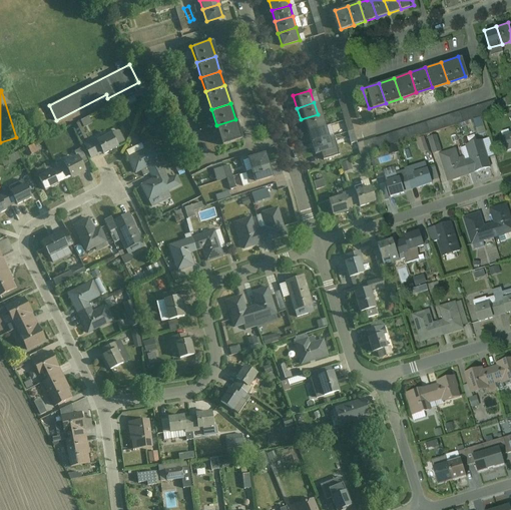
[(304,130),(322,125),(318,114),(301,119),(304,130)]
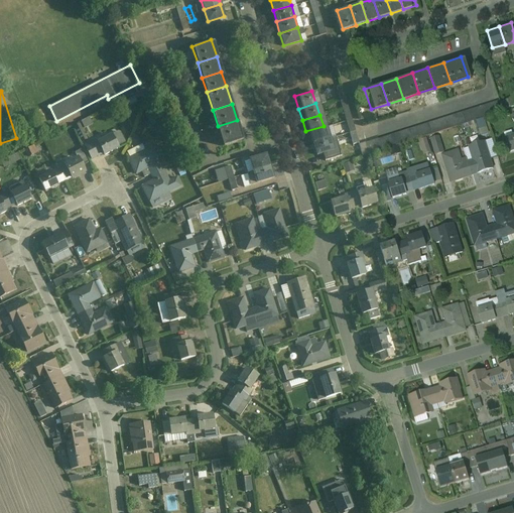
[(224,144),(243,137),(237,120),(218,126),(224,144)]
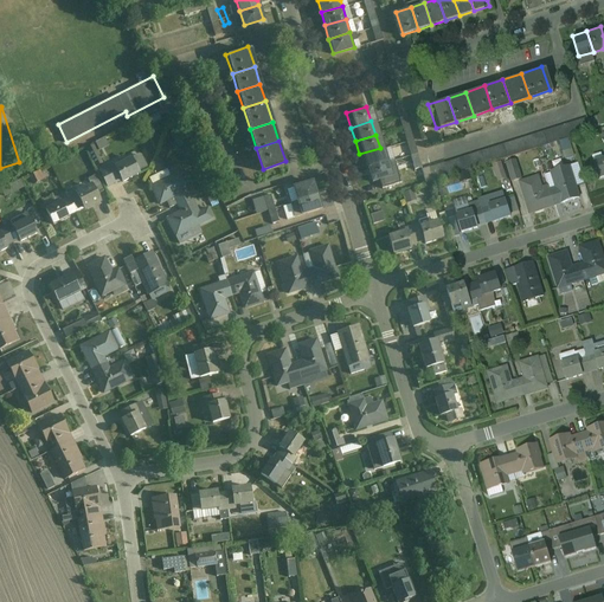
[(359,154),(364,167),(384,160),(380,148),(359,154)]
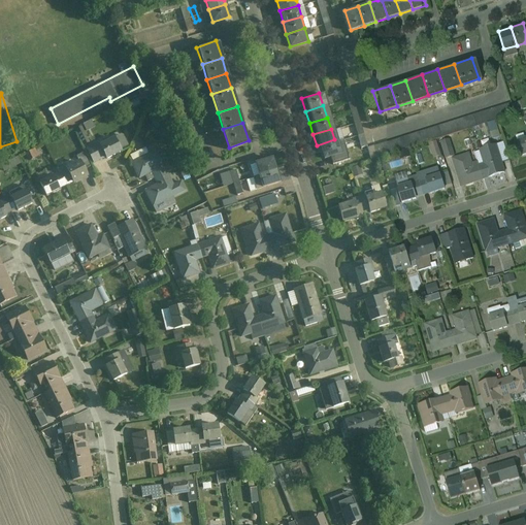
[(96,163),(121,151),(112,134),(88,148),(96,163)]
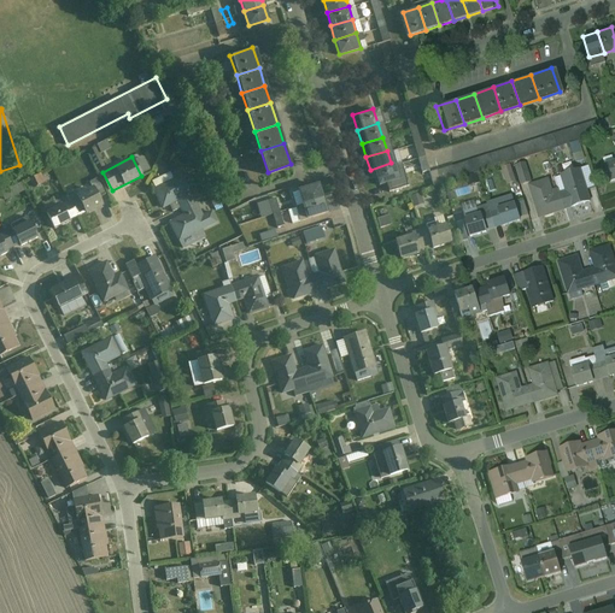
[(443,171),(446,187),(473,180),(474,183),(492,178),(490,169),(499,166),(497,157),(443,171)]
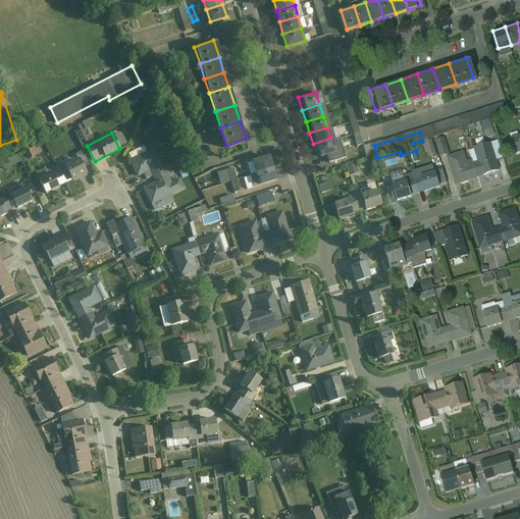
[(519,134),(511,137),(516,152),(519,150),(519,134)]
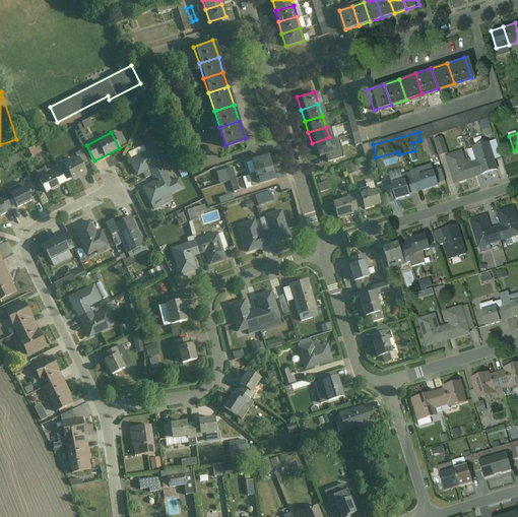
[(316,156),(333,150),(329,137),(312,143),(316,156)]
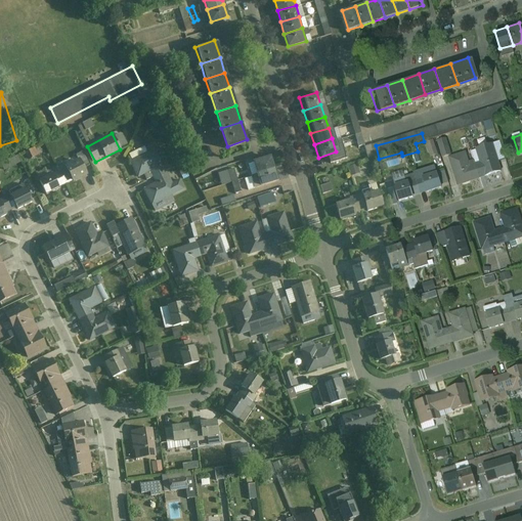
[(481,175),(502,168),(493,140),(476,146),(480,158),(476,159),(481,175)]
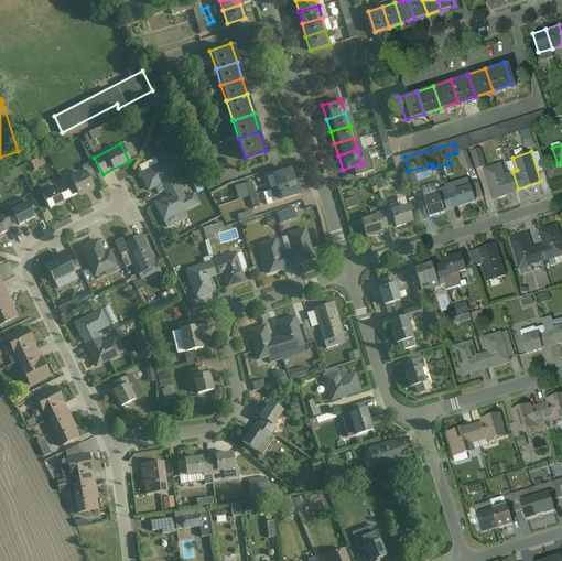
[(162,182),(165,189),(180,182),(168,158),(141,170),(150,187),(162,182)]
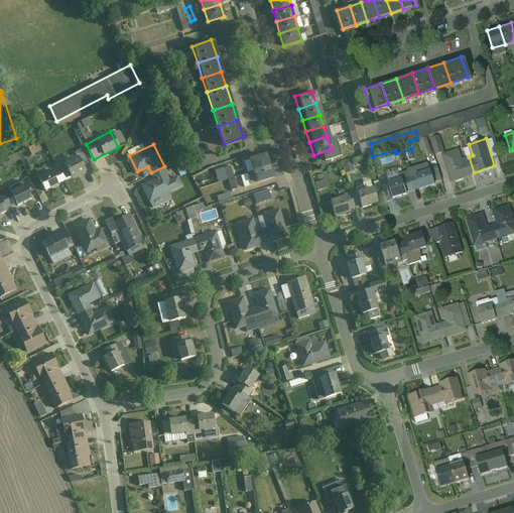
[(474,172),(469,156),(464,158),(460,147),(442,152),(451,179),(474,172)]
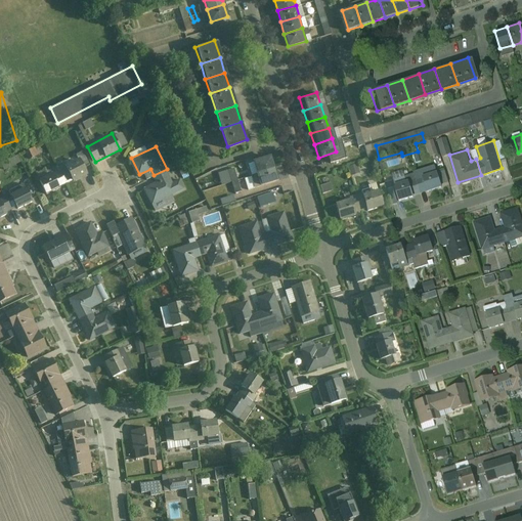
[(72,180),(87,172),(78,155),(62,162),(72,180)]
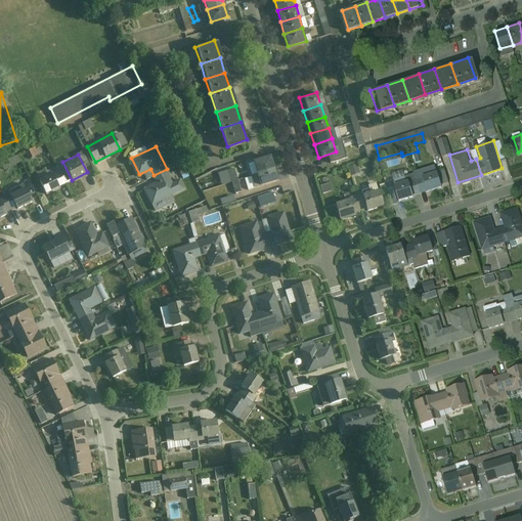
[(253,160),(257,172),(274,167),(271,155),(253,160)]
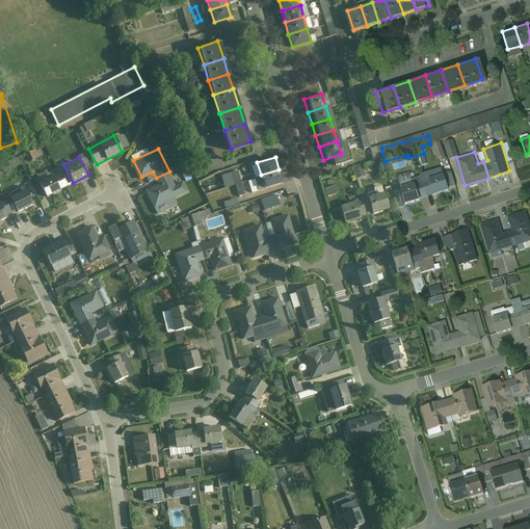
[(427,194),(449,188),(442,166),(421,173),(427,194)]
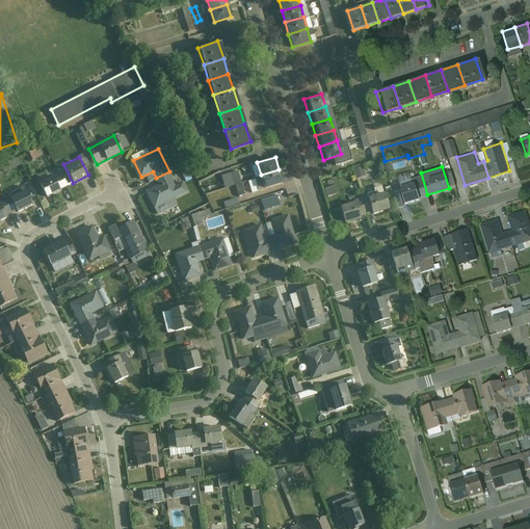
[(372,167),(365,170),(368,178),(375,175),(372,167)]
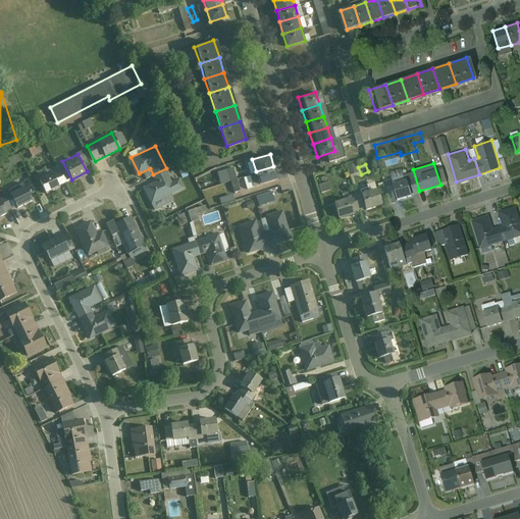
[(259,184),(277,178),(273,166),(256,171),(259,184)]
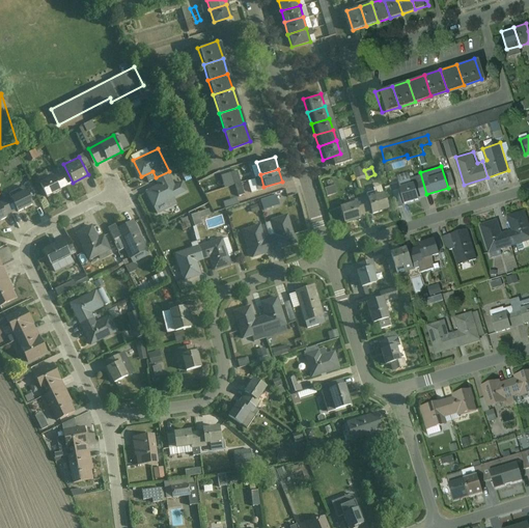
[(47,196),(60,189),(52,171),(37,178),(47,196)]
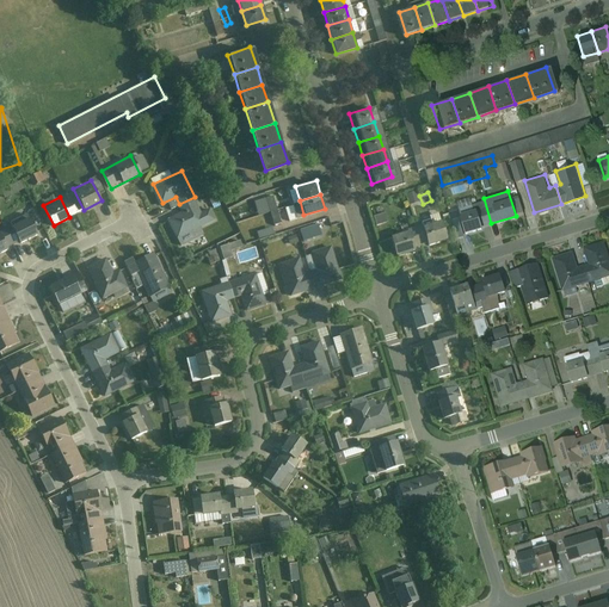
[(179,237),(215,221),(209,209),(201,212),(195,197),(179,204),(183,211),(170,217),(179,237)]
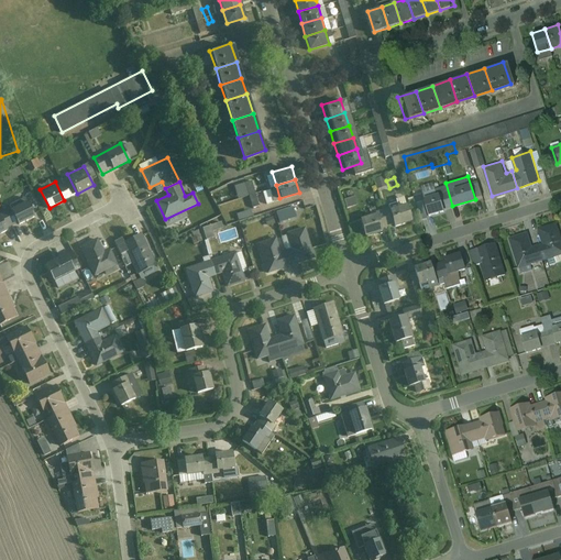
[(452,206),(446,183),(421,190),(429,213),(452,206)]
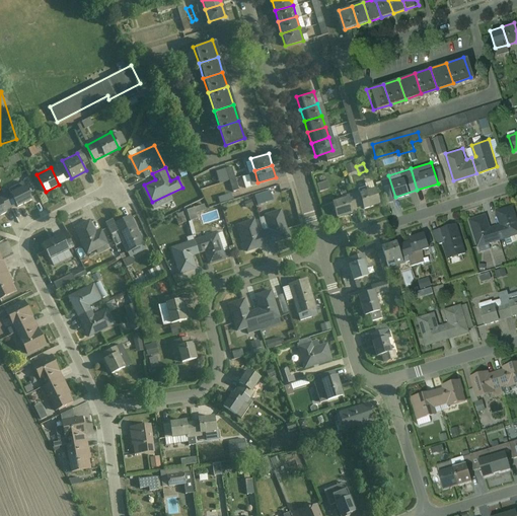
[(212,188),(215,199),(241,193),(238,181),(212,188)]
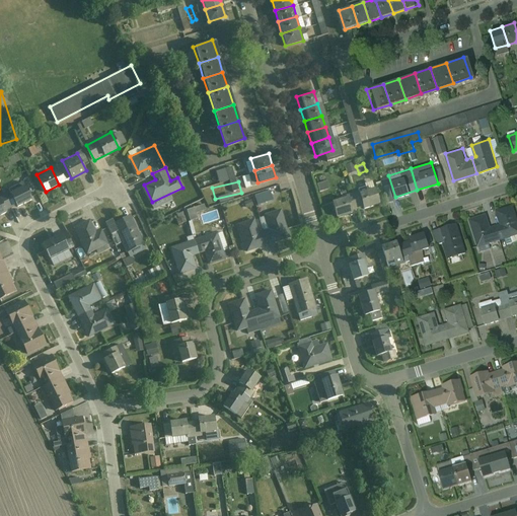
[(329,193),(339,191),(336,181),(326,185),(329,193)]
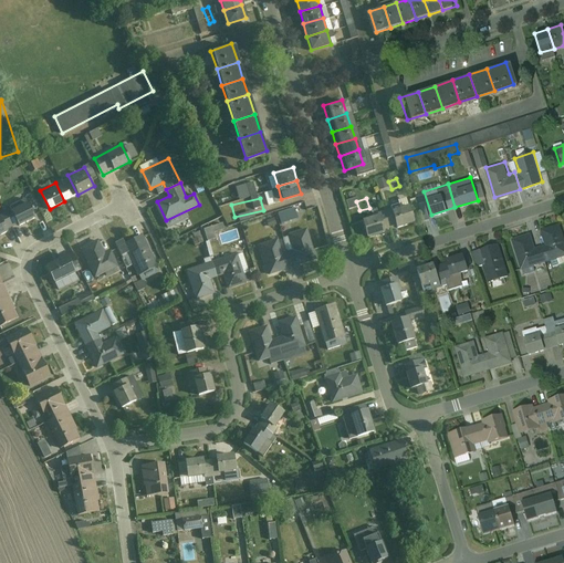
[(19,225),(34,217),(27,200),(10,208),(19,225)]
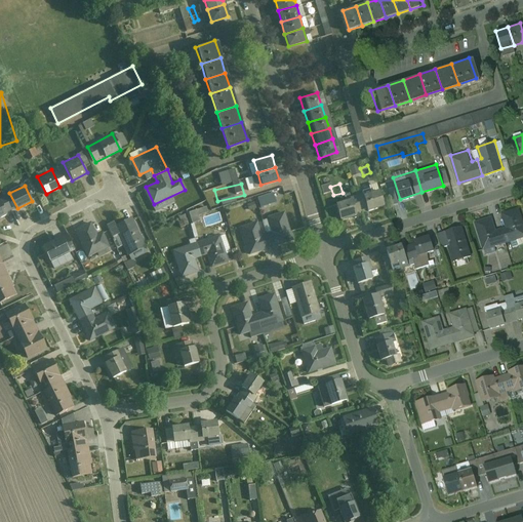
[(368,209),(385,204),(378,187),(362,192),(368,209)]
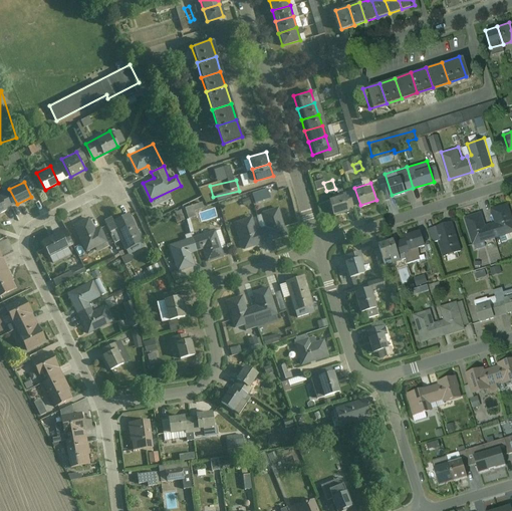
[(333,214),(349,209),(344,193),(328,198),(333,214)]
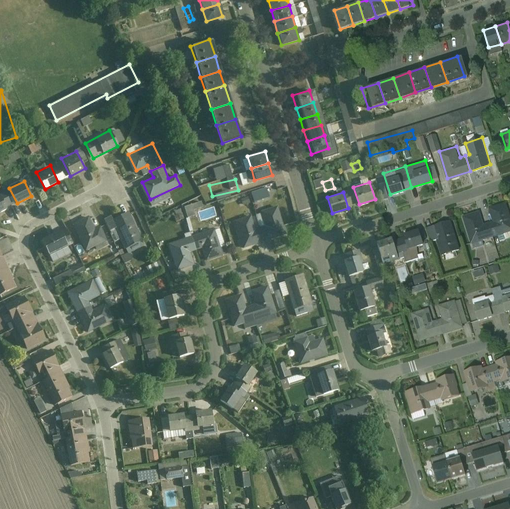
[(493,234),(509,228),(509,207),(507,199),(489,205),(493,218),(489,219),(493,234)]
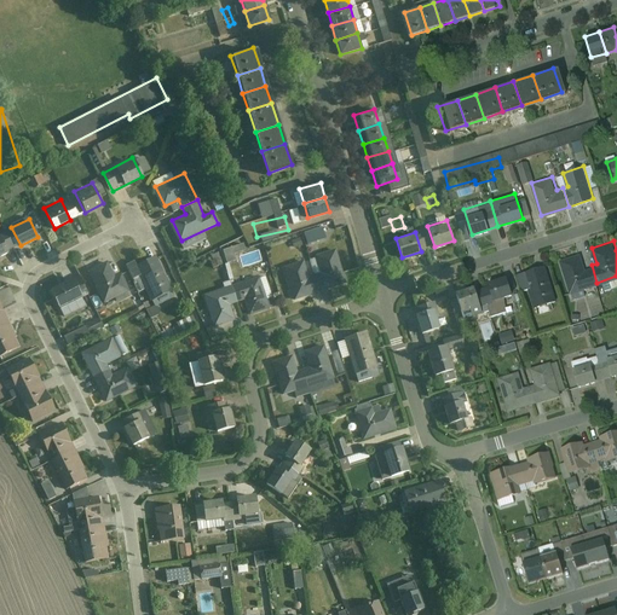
[(322,289),(349,279),(336,245),(316,253),(322,270),(316,272),(322,289)]
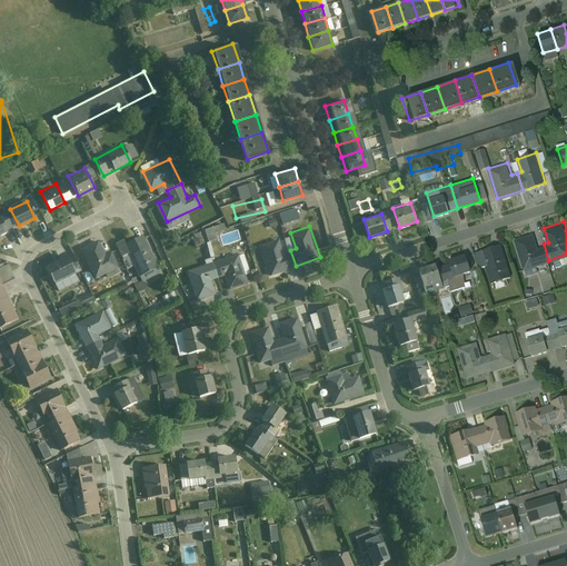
[(548,260),(544,244),(538,246),(534,231),(515,237),(524,268),(548,260)]
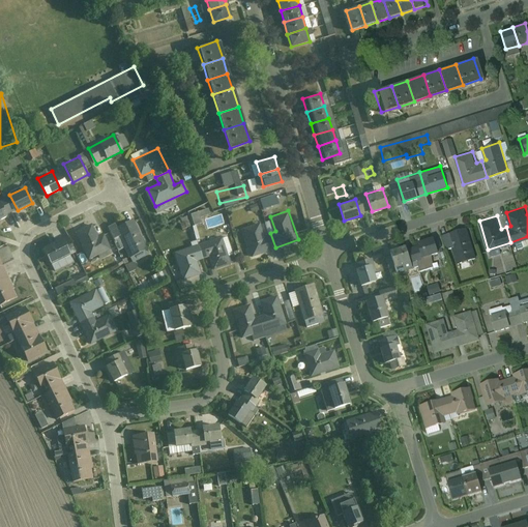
[(132,256),(149,245),(134,217),(116,228),(132,256)]
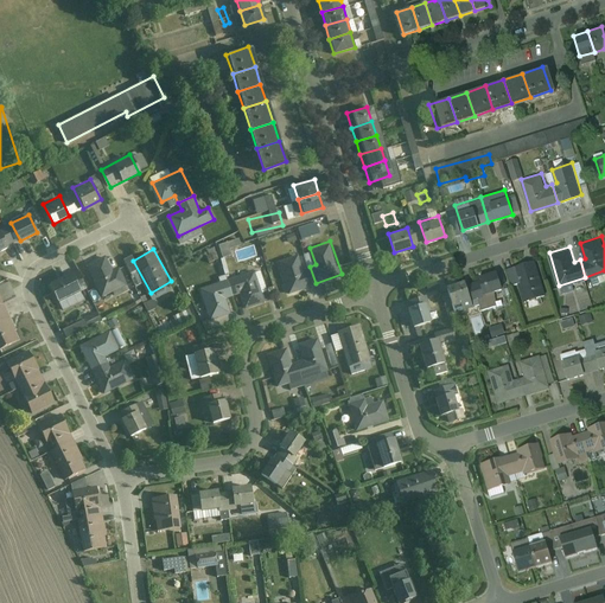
[(316,283),(310,267),(304,268),(298,251),(278,258),(290,292),(316,283)]
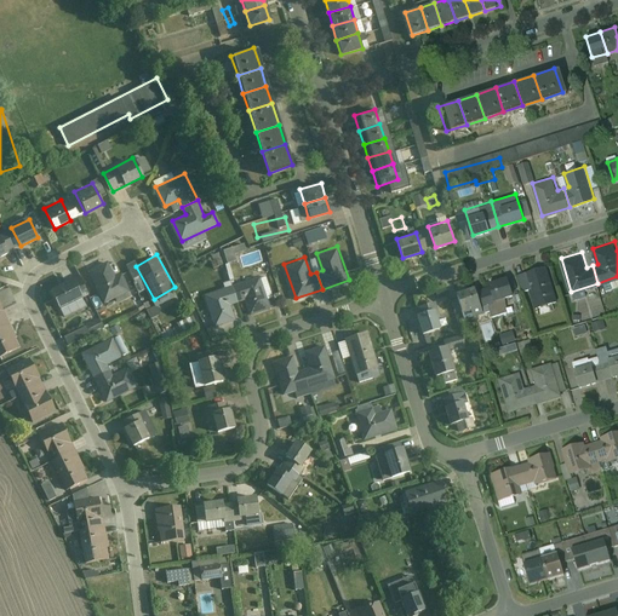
[(89,270),(107,303),(132,289),(122,271),(115,275),(108,260),(89,270)]
